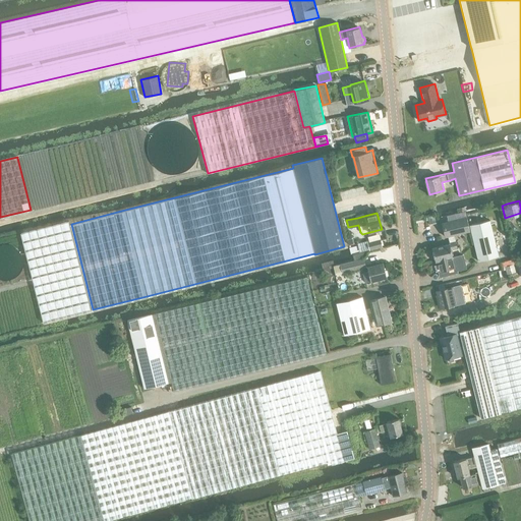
[(436,261),(437,261),(454,256),(452,248),(457,247),(455,235),(470,231),(467,218),(443,224),(446,237),(449,236),(450,240),(449,240),(449,241),(432,245),(436,261)]
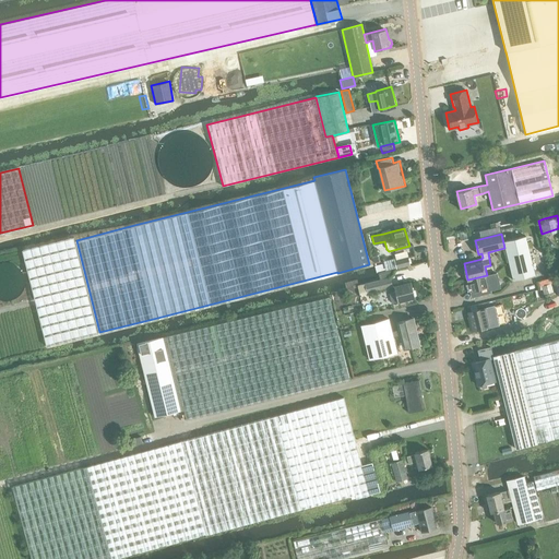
[(525,236),(524,237),(514,238),(503,241),(513,280),(535,274),(525,236)]
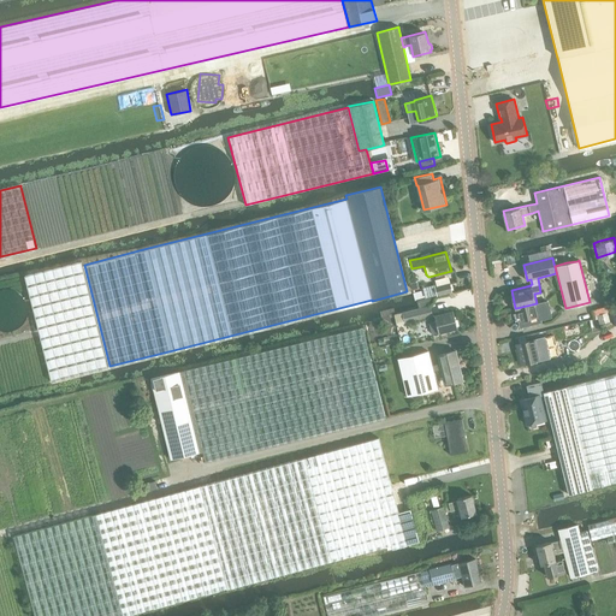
[(110,366),(84,265),(82,265),(81,261),(25,274),(51,380),(110,366)]
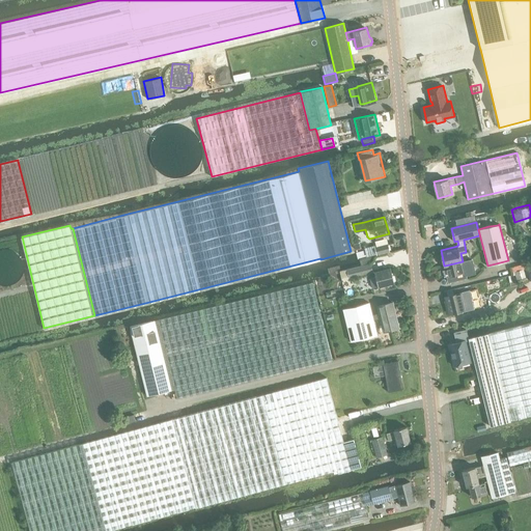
[(387,244),(374,248),(376,254),(389,251),(387,244)]
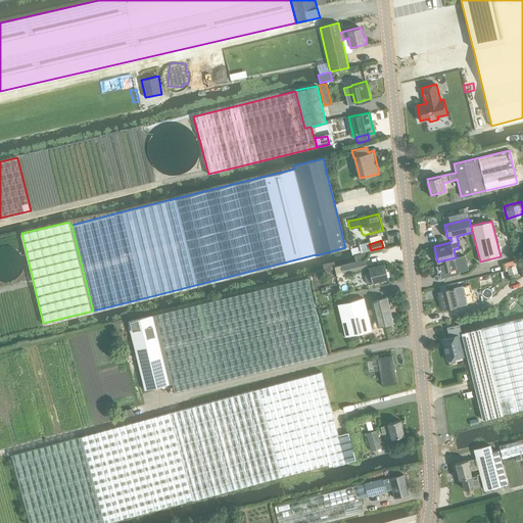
[(467,269),(464,255),(456,257),(438,262),(441,277),(459,273),(458,271),(467,269)]
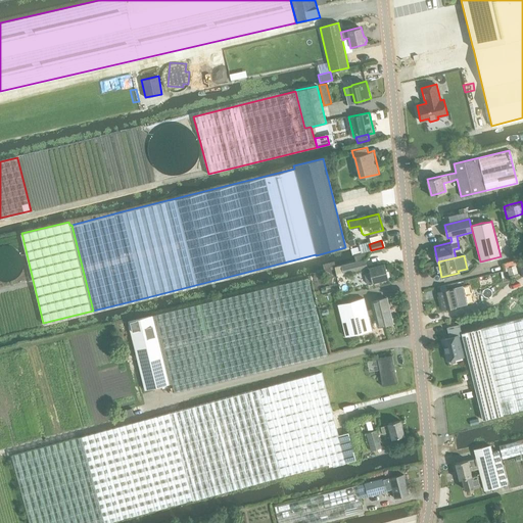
[(342,271),(343,274),(367,268),(365,259),(355,262),(341,266),(334,267),(335,273),(342,271)]
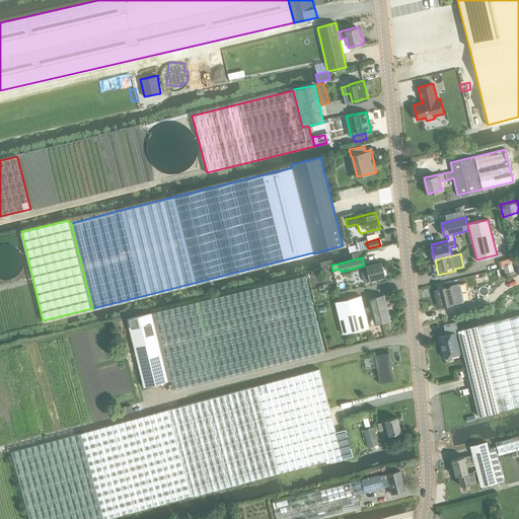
[(365,281),(385,275),(381,261),(366,266),(368,270),(362,271),(365,281)]
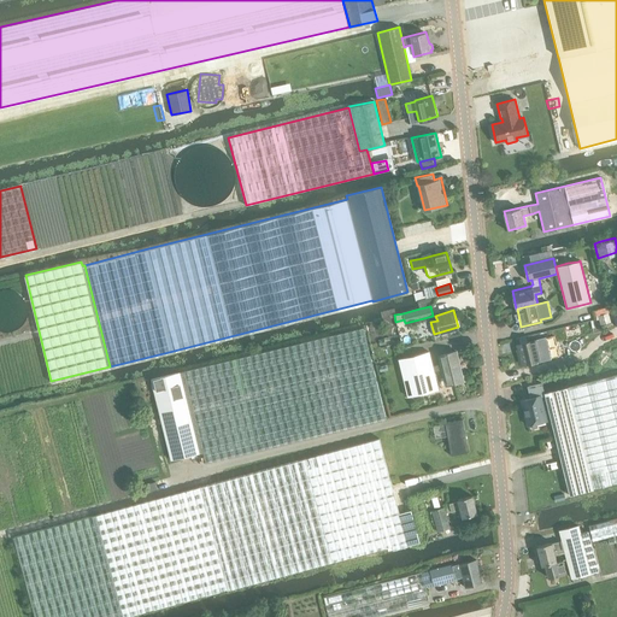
[(601,315),(598,316),(600,325),(611,322),(607,313),(601,315)]
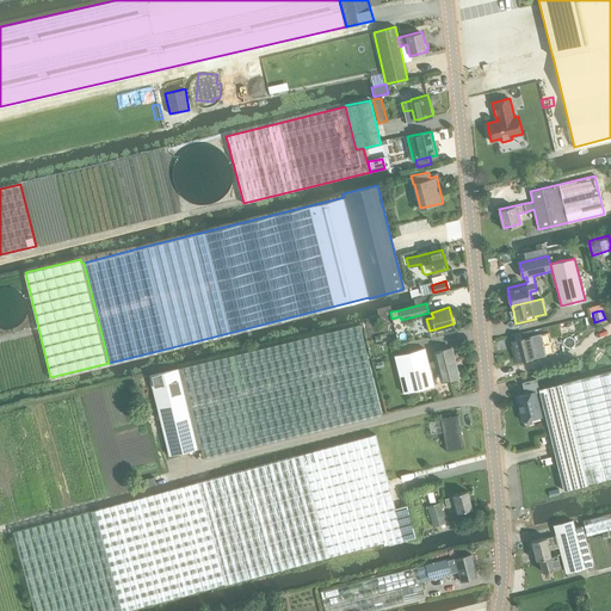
[(360,325),(178,369),(197,449),(202,448),(204,458),(382,413),(360,325)]
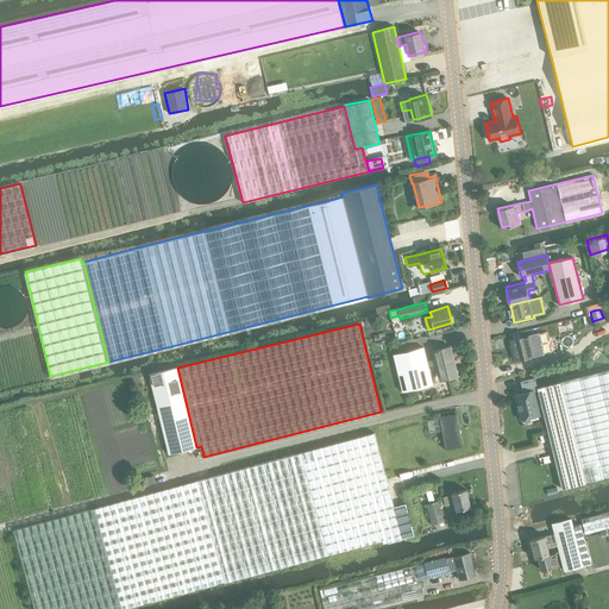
[(528,336),(510,339),(516,360),(533,356),(528,336)]
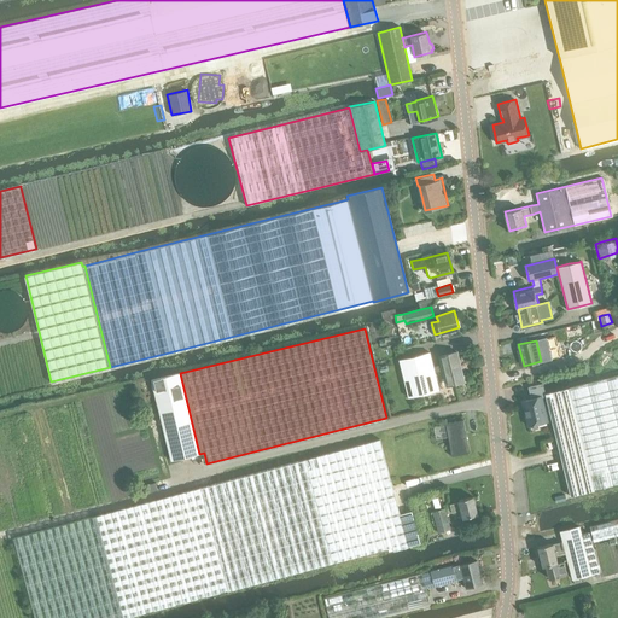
[(456,350),(439,355),(441,361),(442,363),(443,369),(447,385),(464,380),(456,350)]
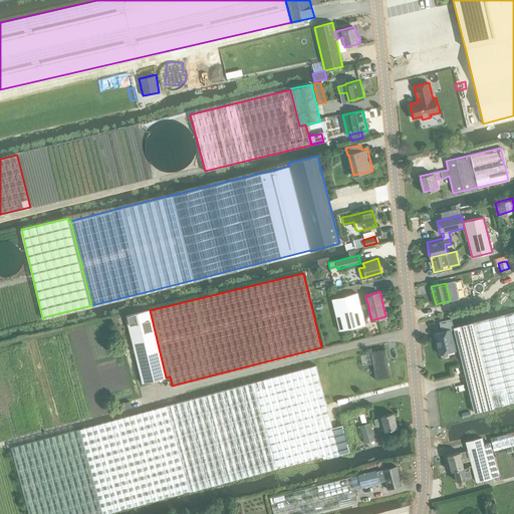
[(362,308),(368,307),(367,302),(361,304),(360,302),(358,292),(332,298),(340,329),(365,322),(362,308)]
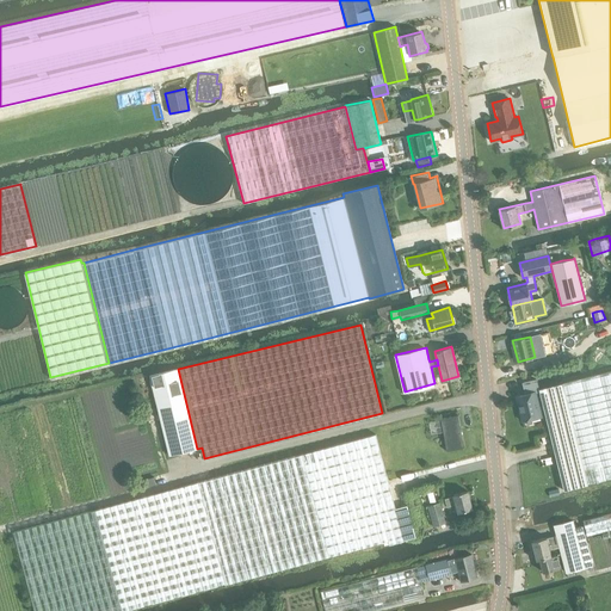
[(168,456),(178,454),(197,449),(178,369),(149,376),(168,456)]
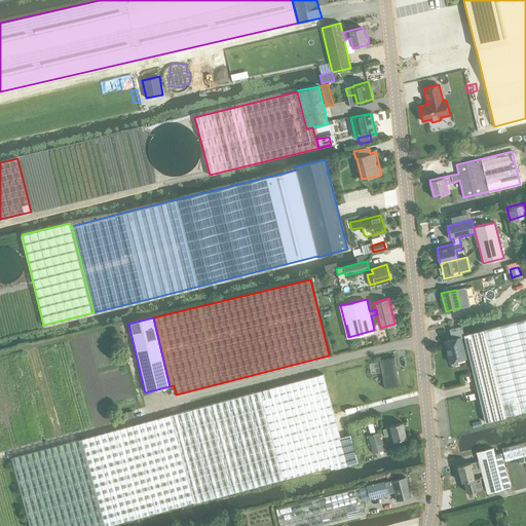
[(450,362),(466,358),(461,337),(463,336),(486,422),(525,412),(525,318),(464,334),(462,326),(450,329),(452,339),(445,340),(450,362)]
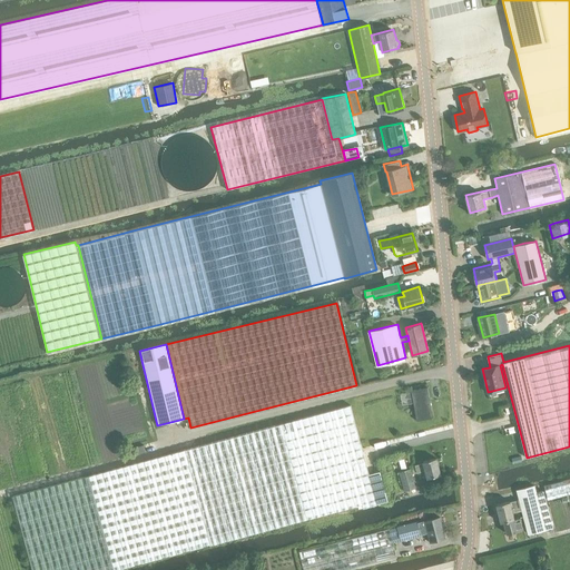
[(428,386),(411,390),(411,392),(416,421),(433,418),(428,386)]
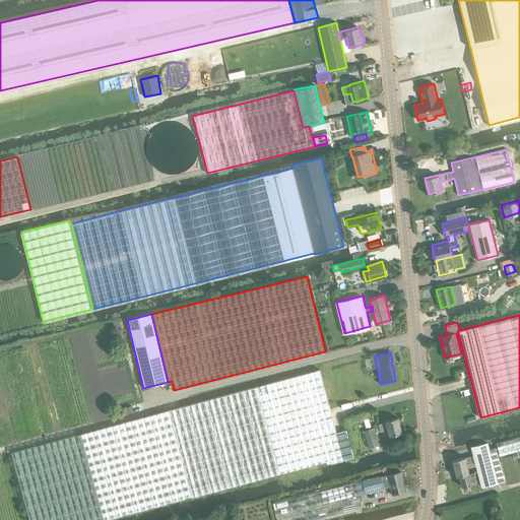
[(203,400),(168,409),(179,451),(191,497),(191,498),(203,494),(279,473),(330,460),(331,463),(353,457),(346,430),(336,433),(330,411),(319,369),(256,386),(203,400)]
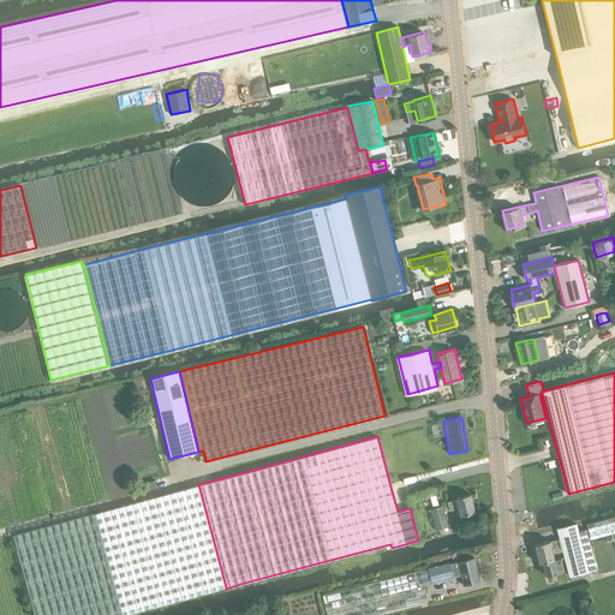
[(95,514),(21,535),(42,614),(111,614),(114,614),(118,614),(119,614),(209,592),(226,587),(212,533),(198,484),(95,513),(95,514)]
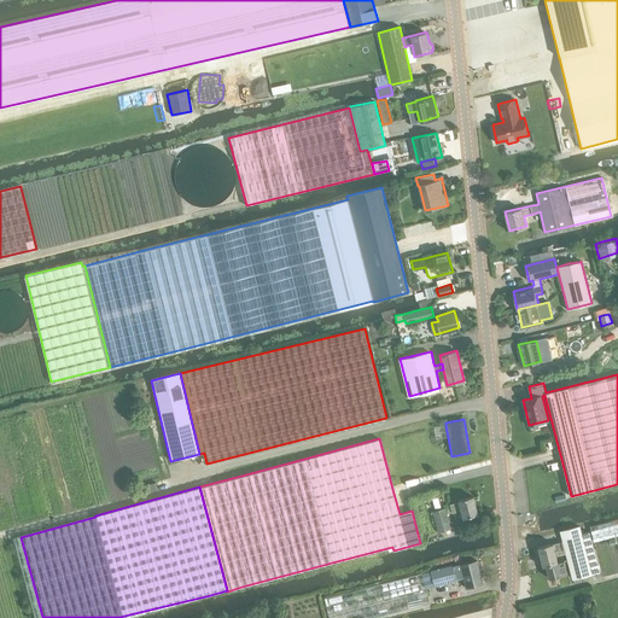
[(443,505),(444,508),(432,512),(438,532),(450,529),(447,513),(453,512),(453,511),(461,508),(464,518),(478,513),(473,495),(459,499),(459,500),(450,502),(450,503),(443,505)]
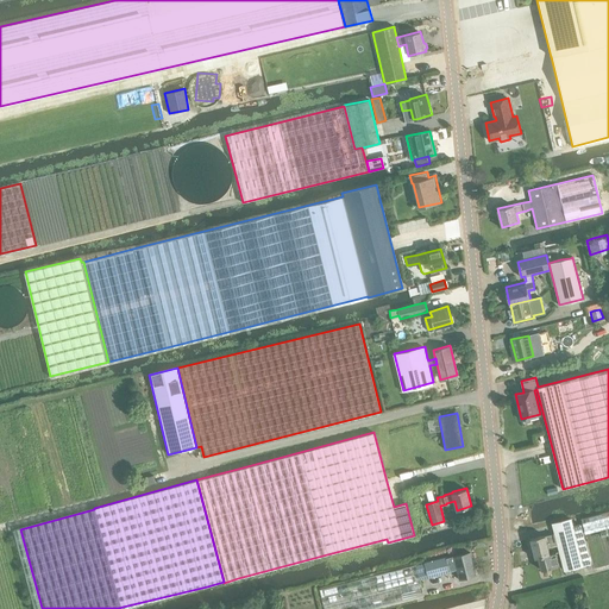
[(608,510),(581,519),(585,534),(608,527),(608,510)]
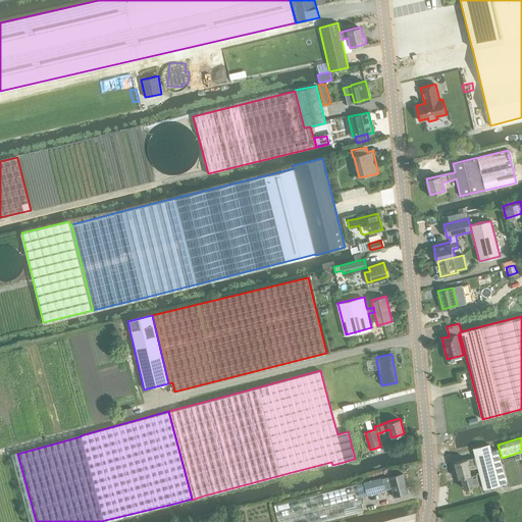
[(500,484),(506,483),(502,468),(499,459),(497,450),(491,451),(490,449),(489,445),(473,449),(483,488),(499,484),(500,484)]
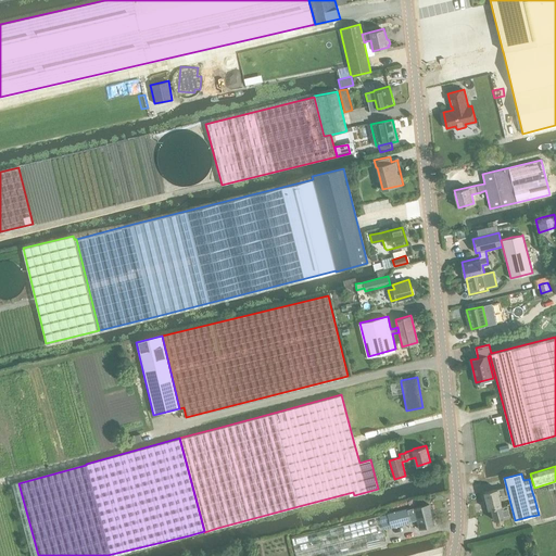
[(489,509),(492,508),(502,506),(500,496),(507,494),(505,485),(484,491),(489,509)]
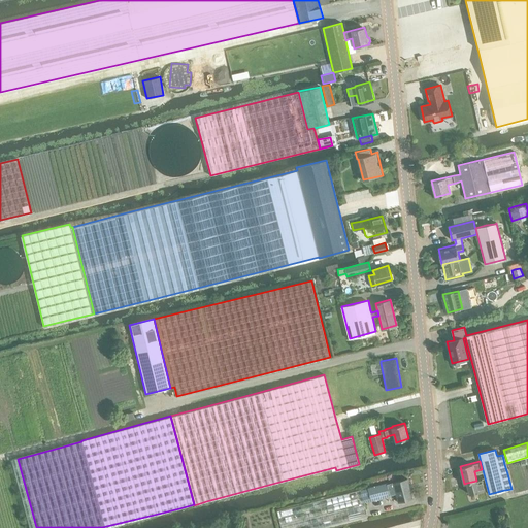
[(393,482),(388,483),(388,482),(369,487),(369,488),(366,489),(366,488),(276,510),(279,527),(321,527),(368,517),(364,503),(371,501),(371,500),(397,493),(400,502),(414,498),(408,479),(395,483),(393,482)]
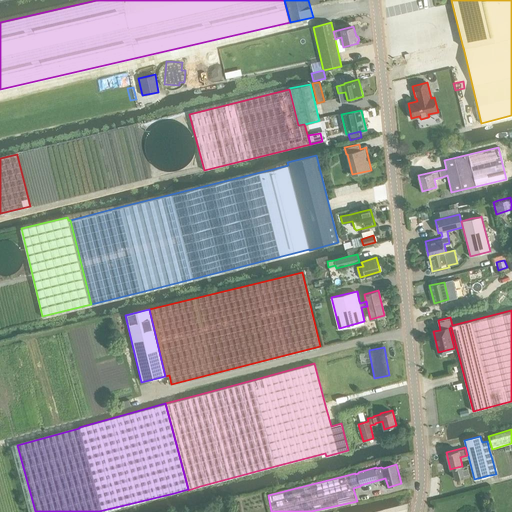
[(468,464),(462,466),(453,468),(455,478),(470,475),(468,464)]
